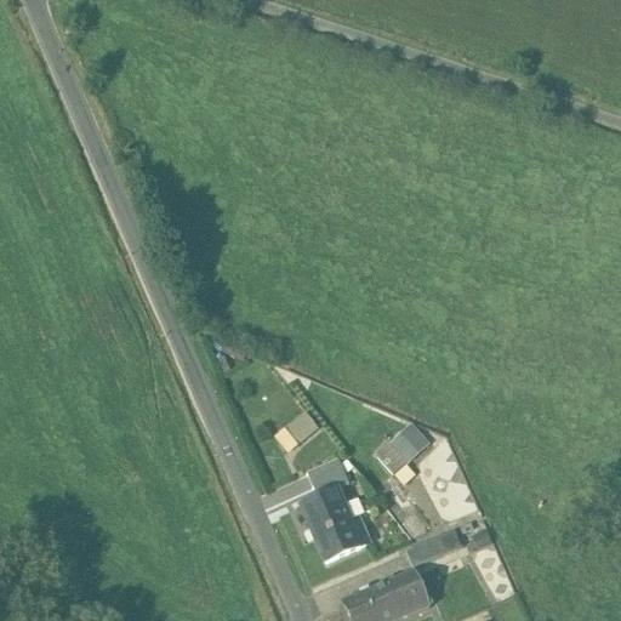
[(306,412),(286,427),(300,444),(319,431),(306,412)]
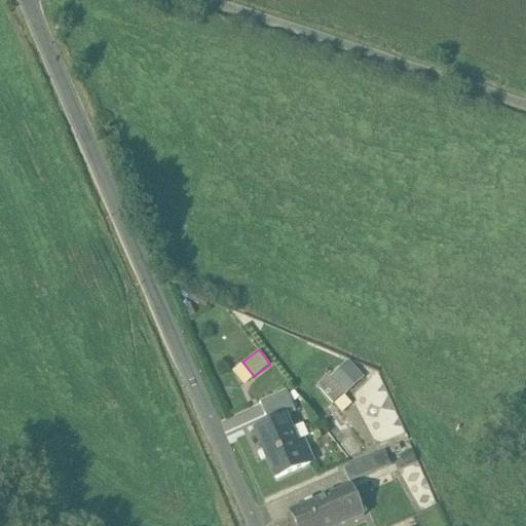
[(322,385),(324,387),(324,388),(336,402),(349,390),(335,375),(334,374),(322,385)]
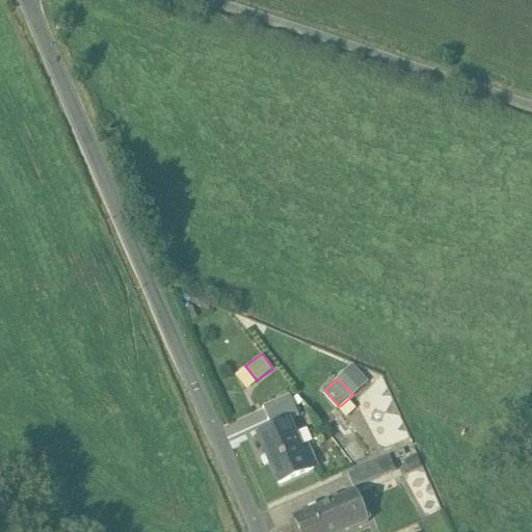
[(267,419),(282,413),(283,411),(293,406),(288,395),(262,406),(267,419)]
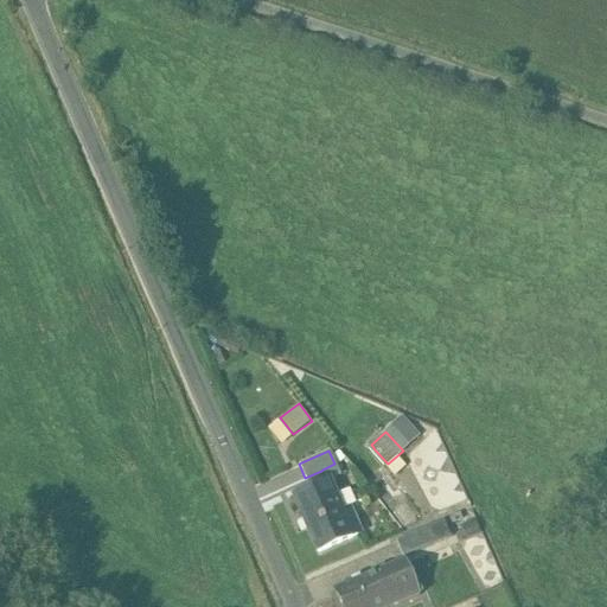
[(294,497),(319,553),(320,553),(360,535),(349,509),(340,512),(326,481),(294,497)]
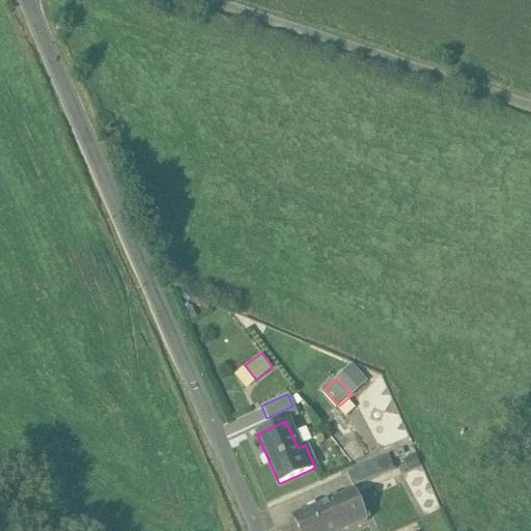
[(395,470),(392,463),(390,457),(372,464),(378,476),(395,470)]
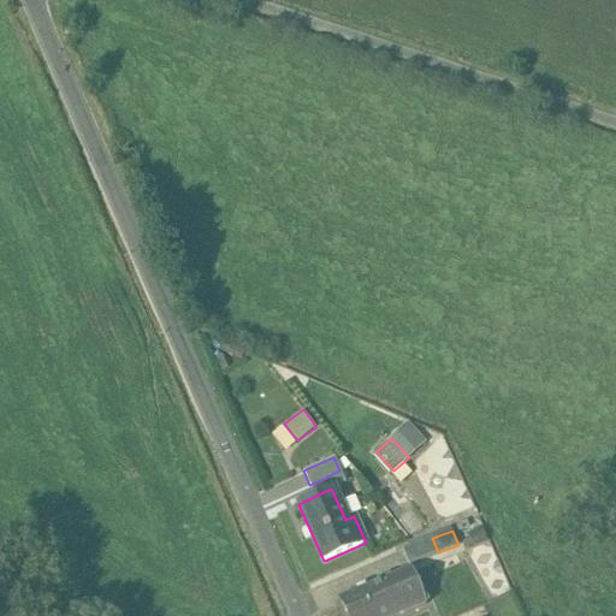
[(410,564),(438,554),(432,539),(404,550),(410,564)]
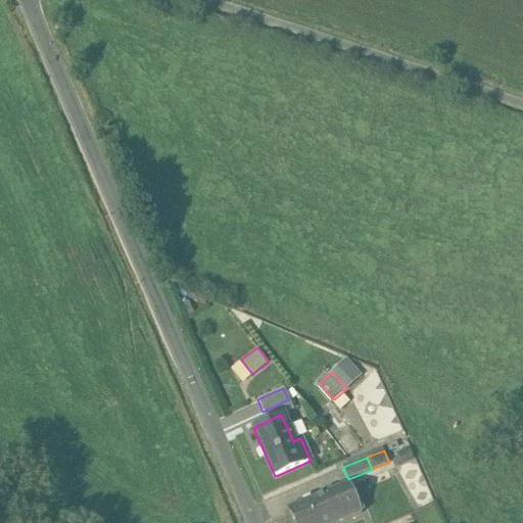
[(350,485),(302,506),(289,511),(294,522),(344,522),(363,516),(350,485)]
